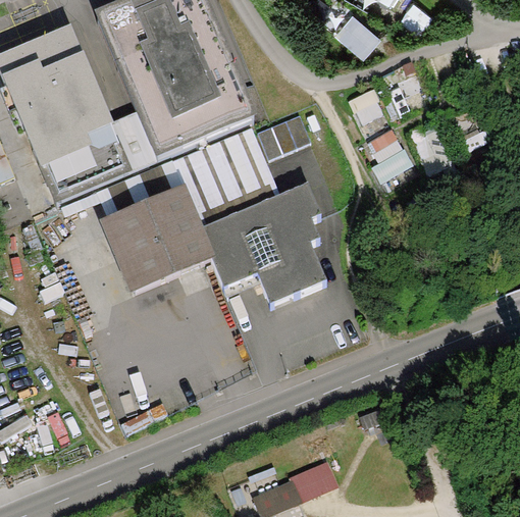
[(116,0),(93,10),(136,109),(155,156),(255,113),(206,0),(116,0)]
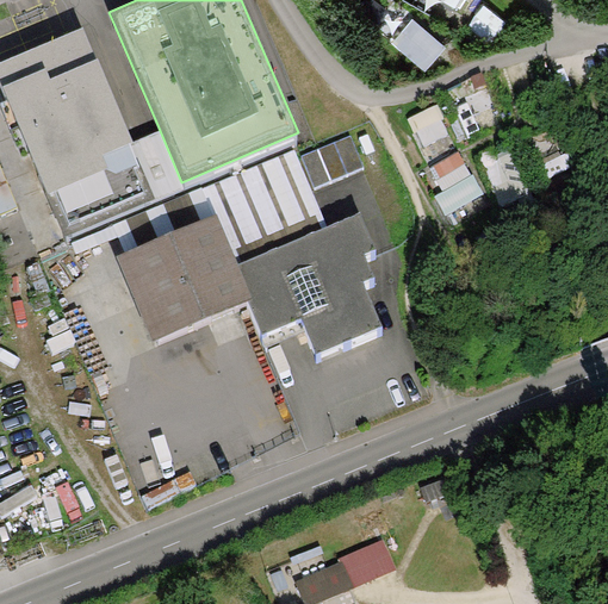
[(81,27),(0,60),(0,86),(1,86),(47,194),(106,169),(115,173),(140,163),(130,139),(97,58),(94,60),(81,27)]
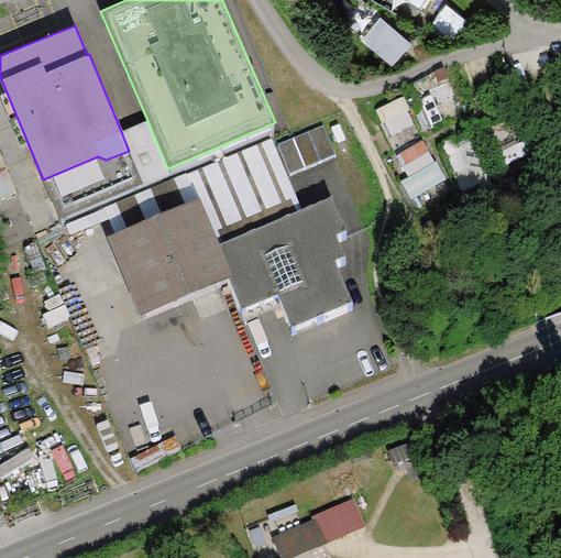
[(167,168),(146,118),(120,129),(129,151),(142,183),(168,173),(167,168)]
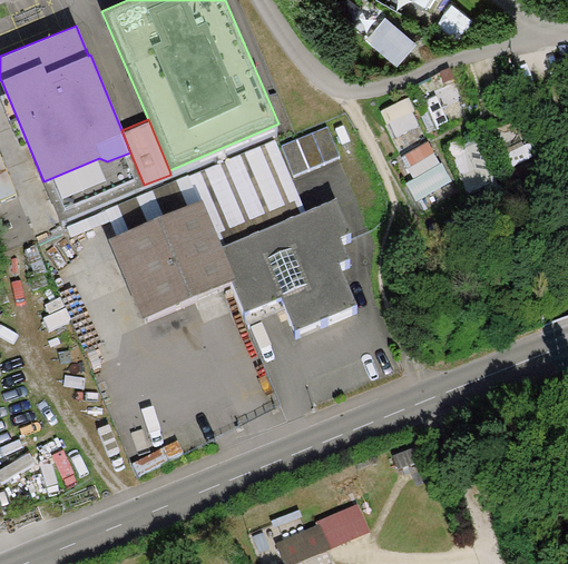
[(326,122),(280,141),(292,170),(339,152),(326,122)]
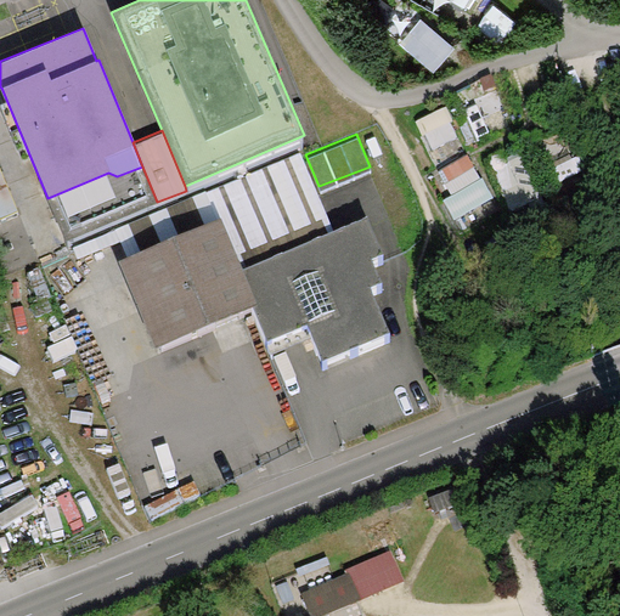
[(0,214),(16,208),(0,168),(0,214)]
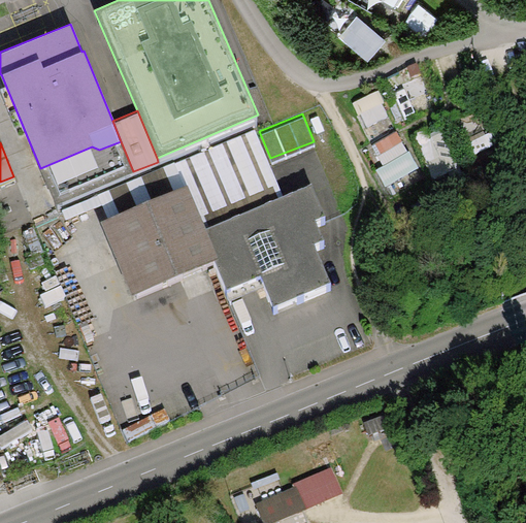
[(309,183),(204,227),(218,259),(212,261),(225,290),(258,275),(271,306),(329,282),(313,242),(322,238),(313,219),(323,215),(309,183)]
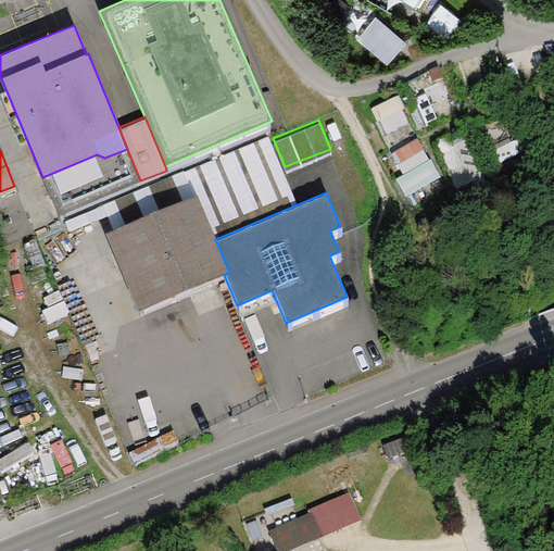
[(215,239),(197,195),(104,234),(138,312),(224,275),(229,273),(215,239)]
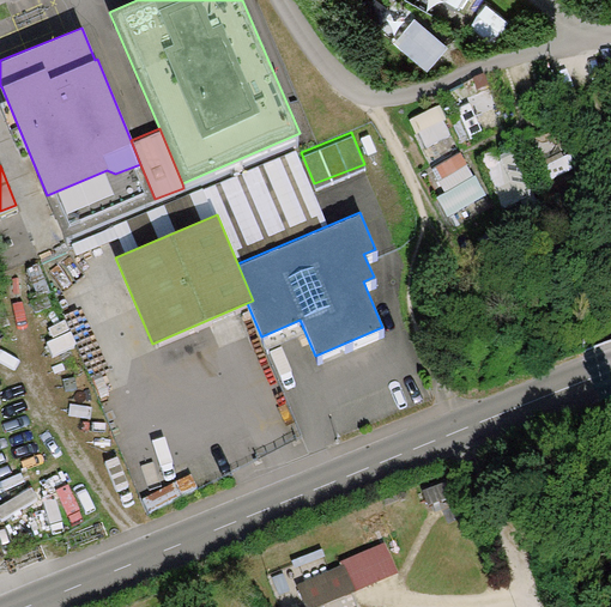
[(383,538),(338,557),(339,559),(342,559),(354,586),(395,568),(383,538)]
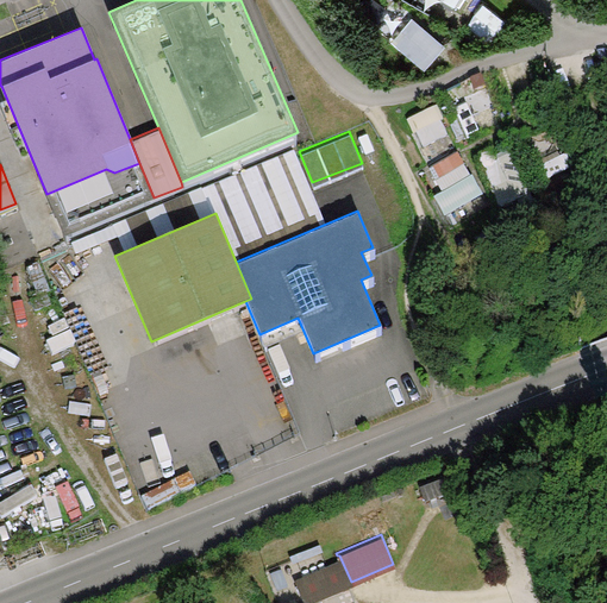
[(304,602),(351,582),(339,556),(337,556),(292,576),(304,602)]
